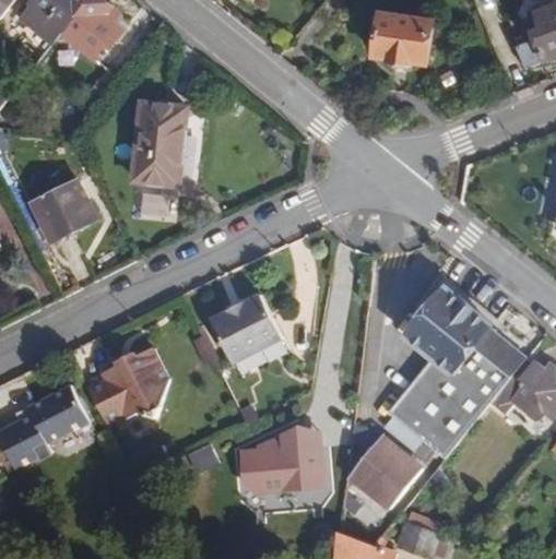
[(117,16),(96,0),(26,0),(18,11),(22,15),(10,31),(42,57),(59,35),(92,61),(103,47),(107,50),(121,32),(111,23),(117,16)]
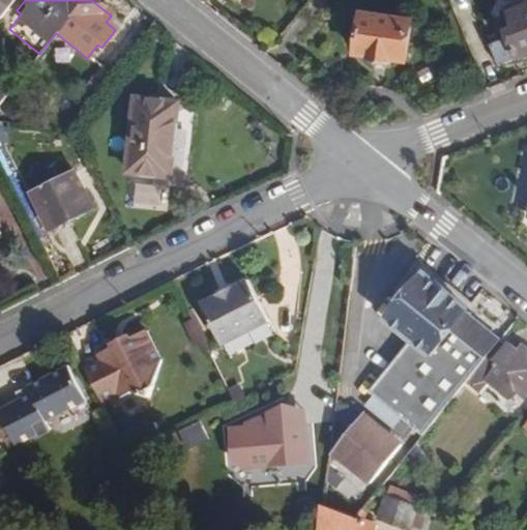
[(526,55),(526,5),(507,12),(513,28),(506,30),(517,59),(526,55)]
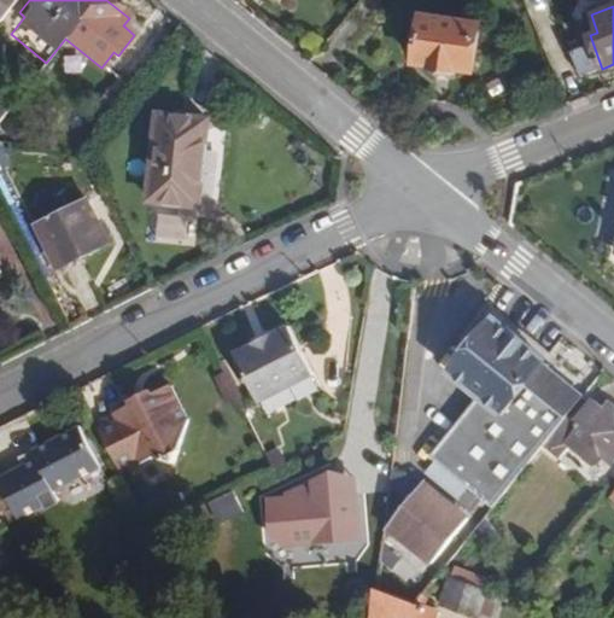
[(469,71),(475,24),(419,18),(414,65),(469,71)]
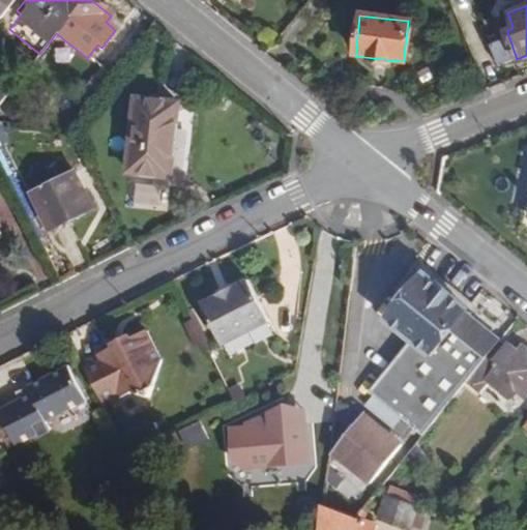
[(168,175),(174,100),(129,96),(122,172),(168,175)]
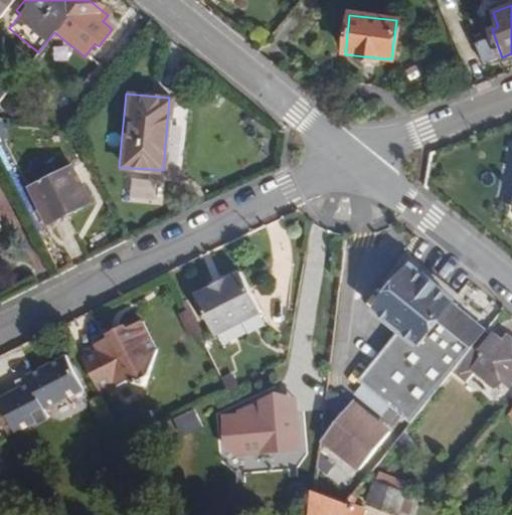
[(8,99),(2,107),(12,115),(18,108),(8,99)]
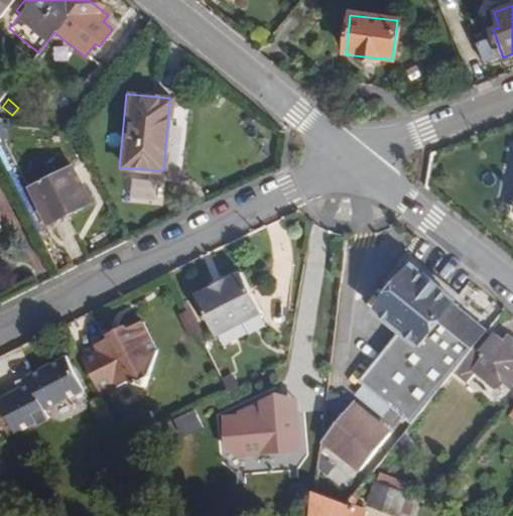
[(91,205),(71,168),(30,188),(48,226),(91,205)]
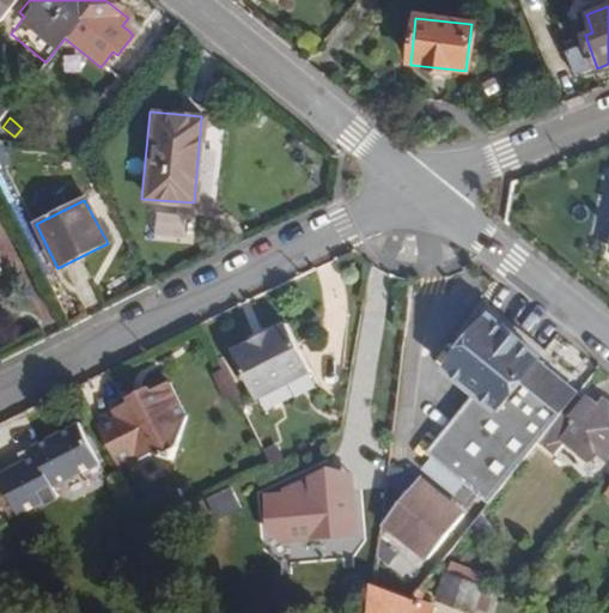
[(546,429),(573,395),(534,363),(537,359),(468,302),(425,354),(473,393),(424,453),(485,503),(535,442),(546,429)]
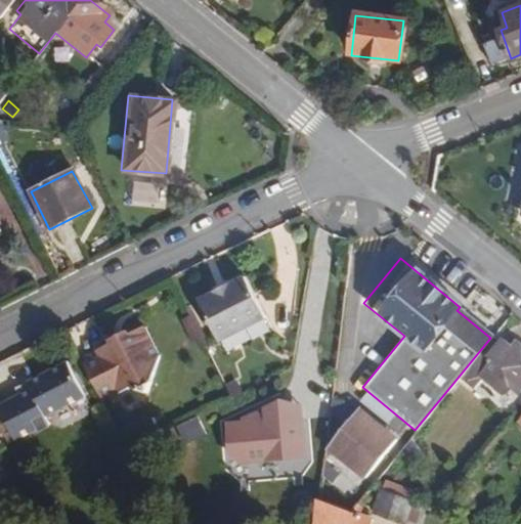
[(263,318),(242,275),(196,298),(216,341),(263,318)]
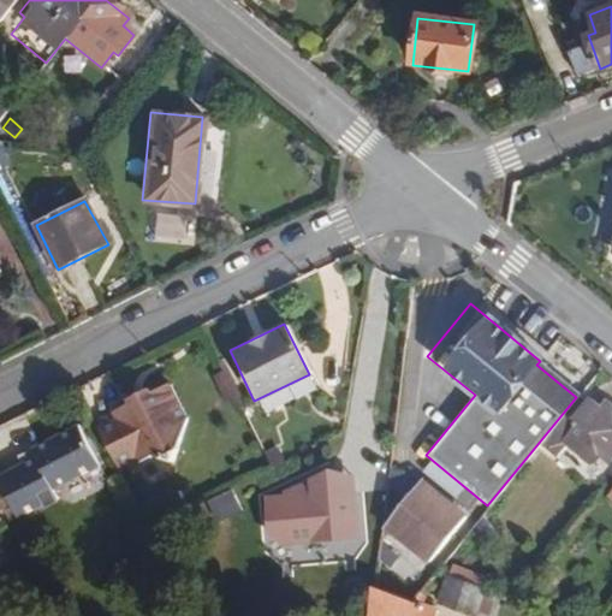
[(247,406),(221,355),(214,359),(239,408),(247,406)]
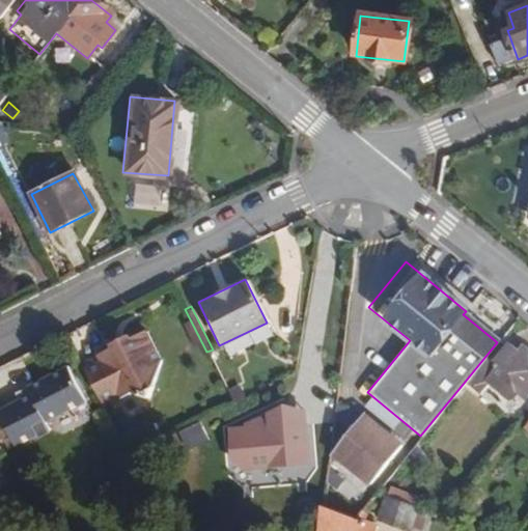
[(194,331),(189,318),(181,323),(186,334),(194,331)]
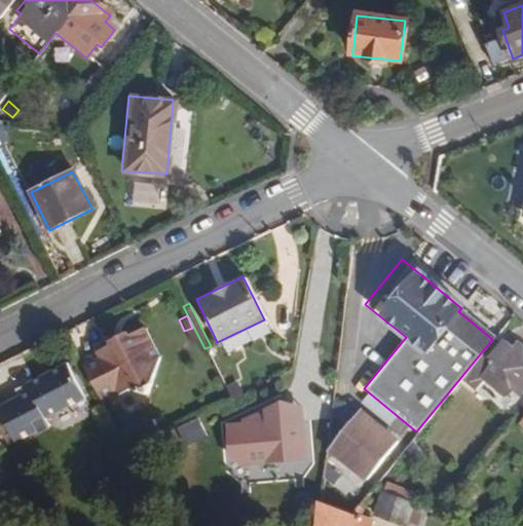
[(146,395),(158,359),(142,327),(127,334),(124,341),(118,343),(110,342),(94,350),(97,357),(81,365),(98,399),(106,395),(114,389),(115,395),(128,387),(146,395)]
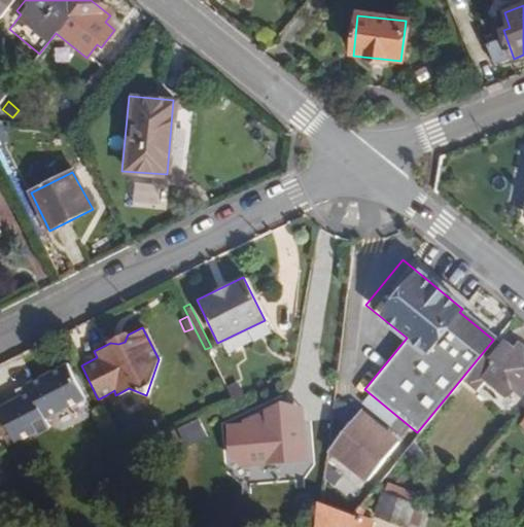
[(199,340),(193,328),(184,331),(190,344),(199,340)]
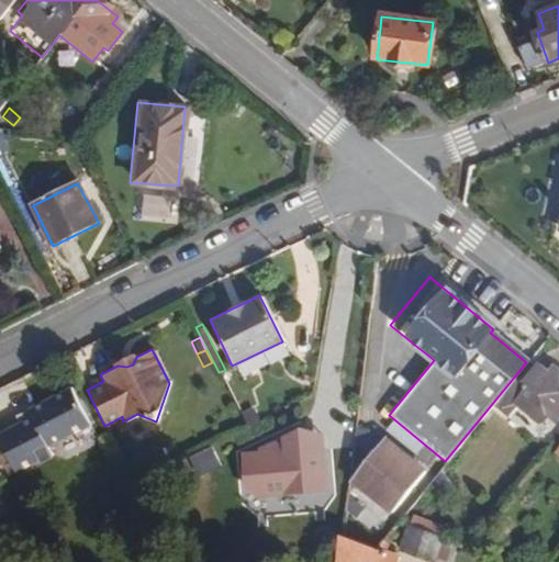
[(133,364),(136,357),(133,352),(115,361),(118,366),(126,367),(133,364)]
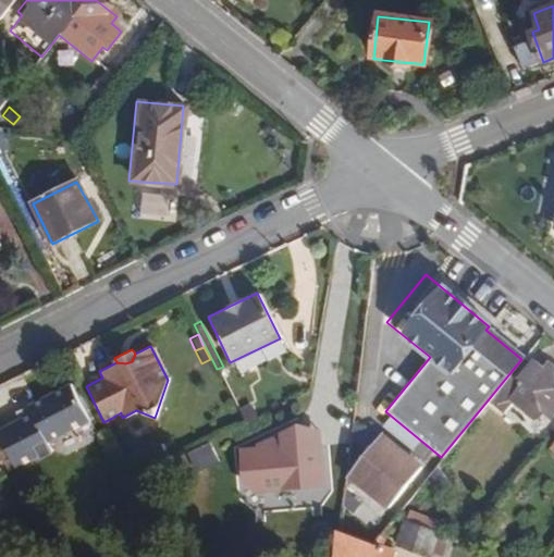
[(70,361),(65,351),(50,359),(54,369),(70,361)]
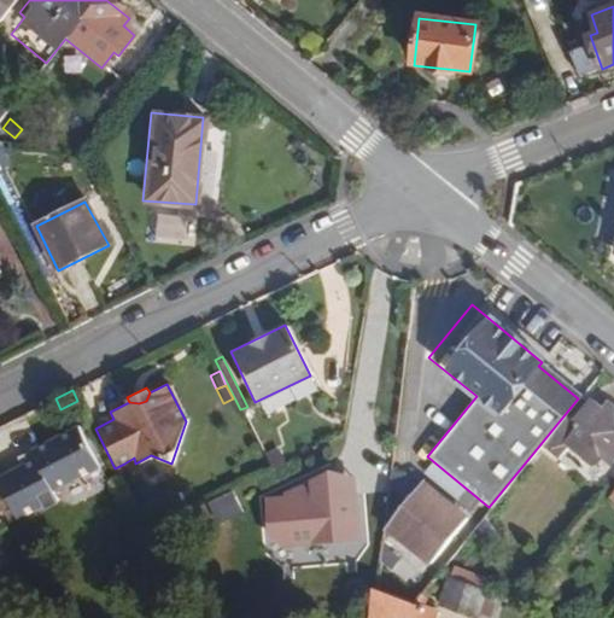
[(588,406),(578,398),(550,432),(567,445),(582,458),(590,448),(608,462),(613,455),(613,414),(606,407),(601,413),(590,403),(588,406)]
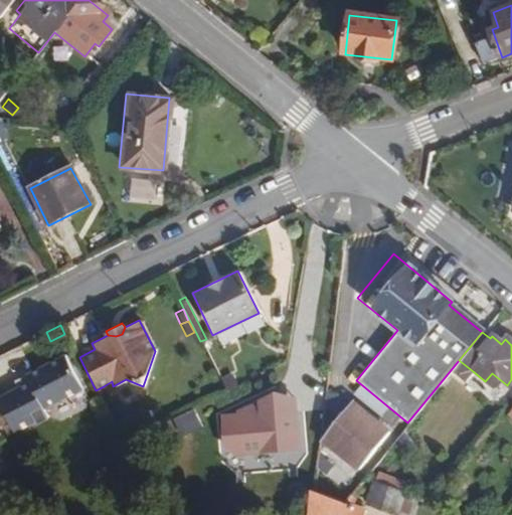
[(48,403),(79,387),(62,353),(23,373),(26,380),(15,386),(0,394),(0,407),(13,432),(52,411),(48,403)]
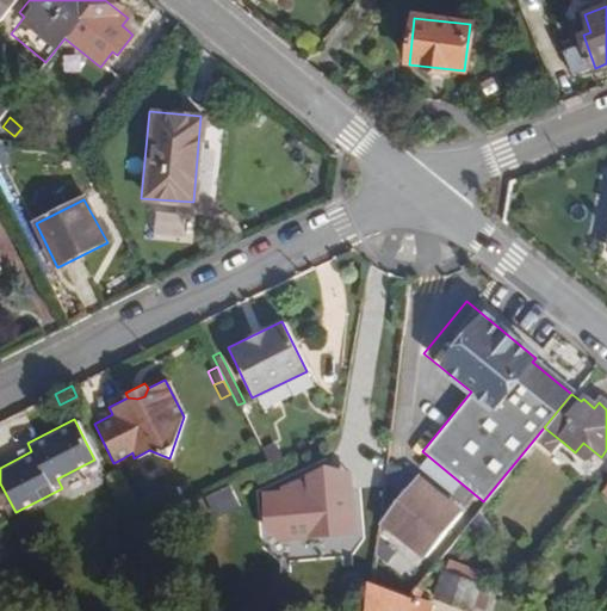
[(544,427),(533,440),(549,455),(561,440),(544,427)]
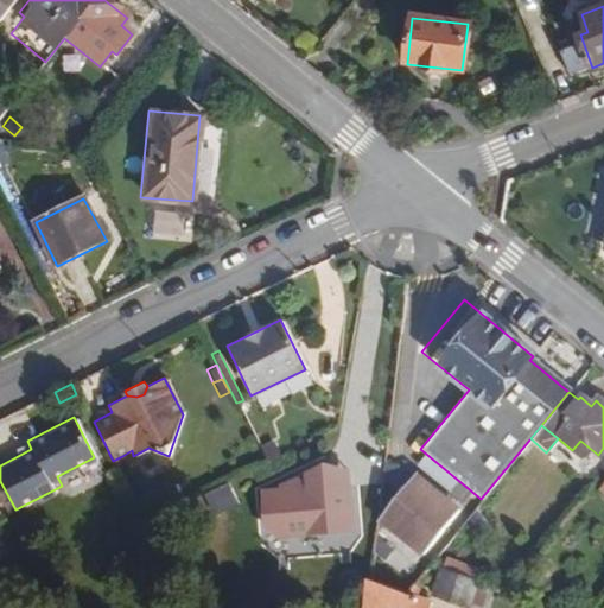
[(278,455),(271,439),(256,445),(266,460),(278,455)]
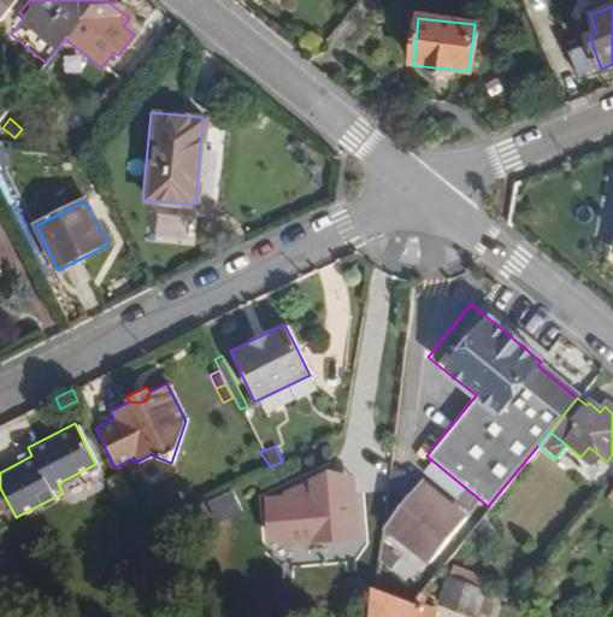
[(18,463),(31,456),(28,447),(13,454),(18,463)]
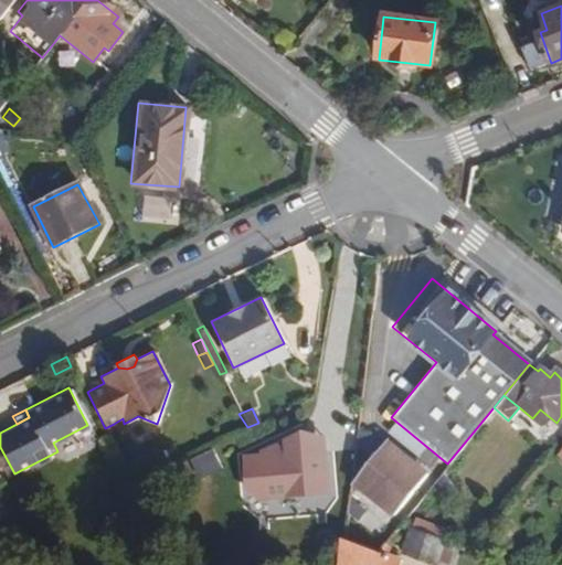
[(118,434),(114,424),(105,428),(110,438),(118,434)]
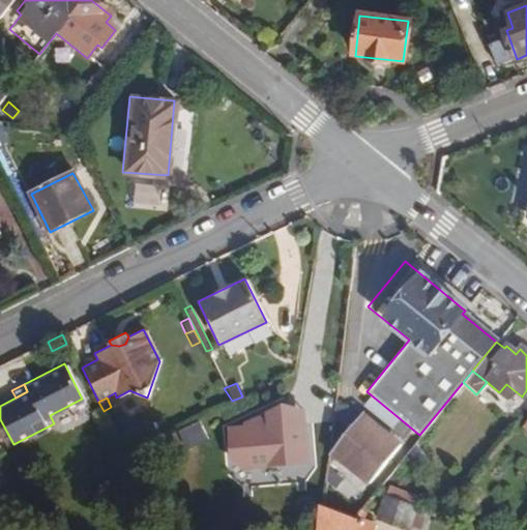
[(510,404),(502,413),(513,420),(520,411),(510,404)]
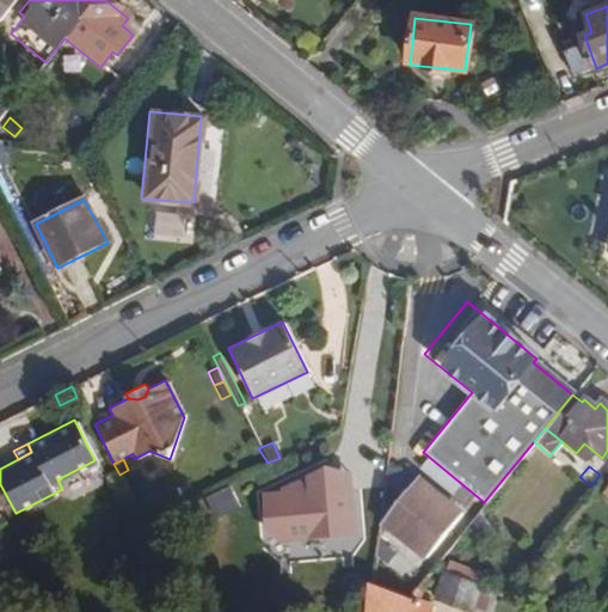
[(357,539),(350,475),(326,469),(278,491),(260,493),(265,537),(281,546),(357,539)]
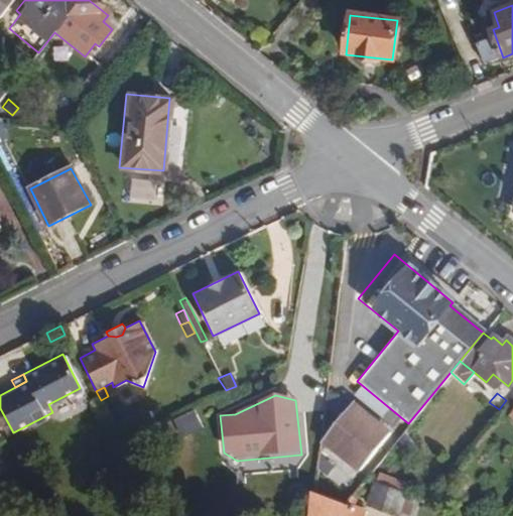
[(358,474),(387,435),(351,406),(322,444),(327,448),(354,470),(358,474)]
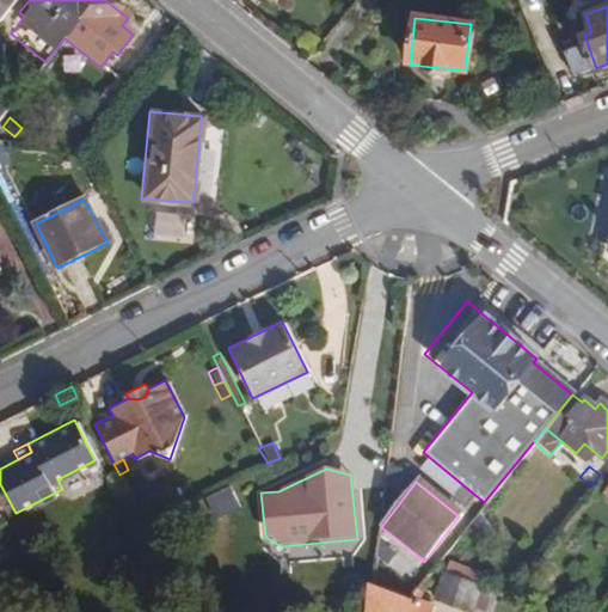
[(419,557),(387,532),(376,544),(407,569),(419,557)]
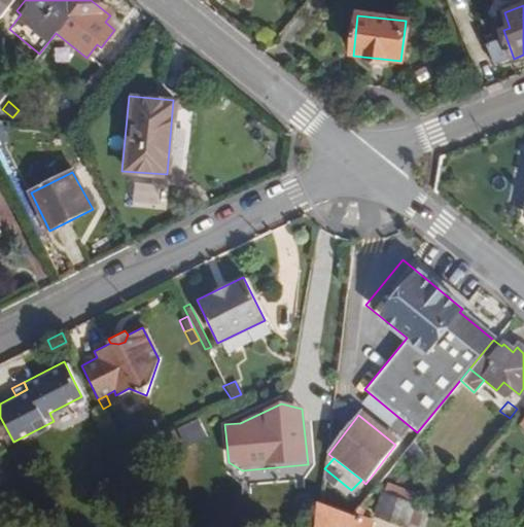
[(407,526),(408,525),(412,526),(417,526),(425,508),(415,504),(416,501),(413,500),(417,491),(387,481),(384,489),(381,488),(372,514),(407,526)]
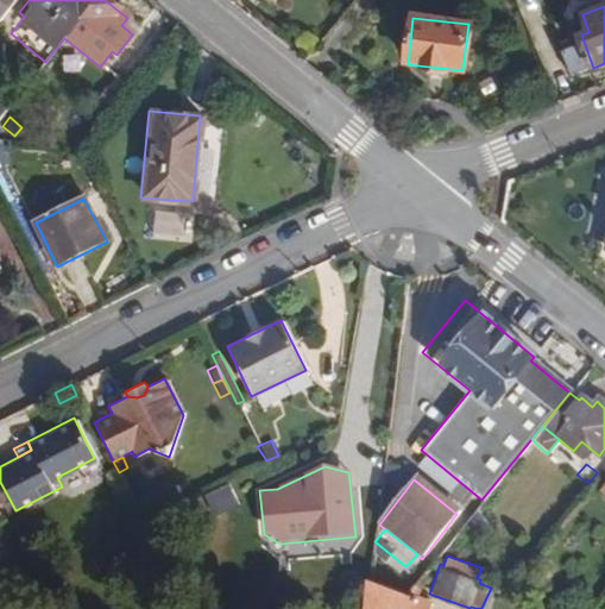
[(56,591),(49,577),(39,583),(48,596),(56,591)]
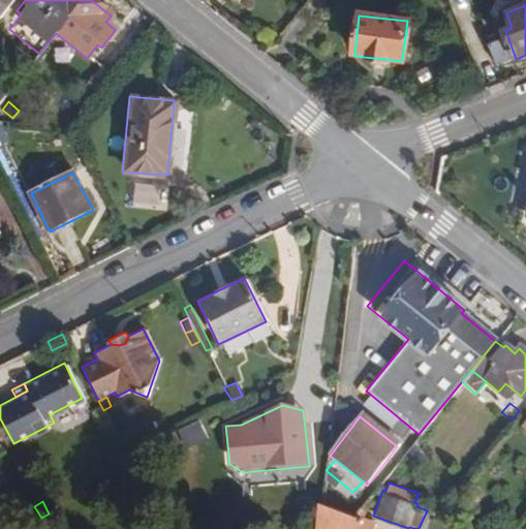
[(369,528),(372,523),(361,519),(364,511),(359,509),(352,517),(319,503),(316,528),(369,528)]
